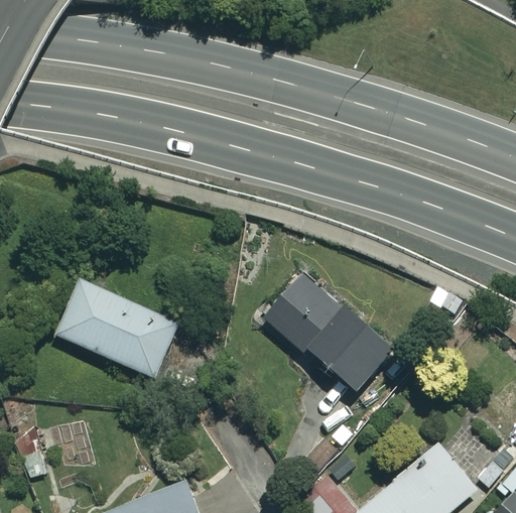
[(391,344),(301,270),(263,316),(302,349),(304,347),(355,388),(391,344)]
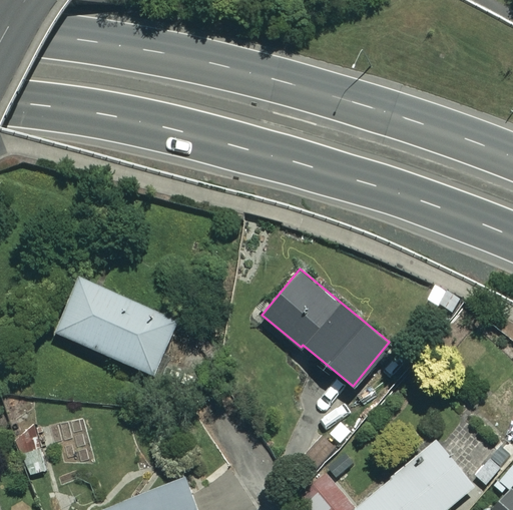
[(175,320),(79,278),(56,332),(152,373),(175,320)]
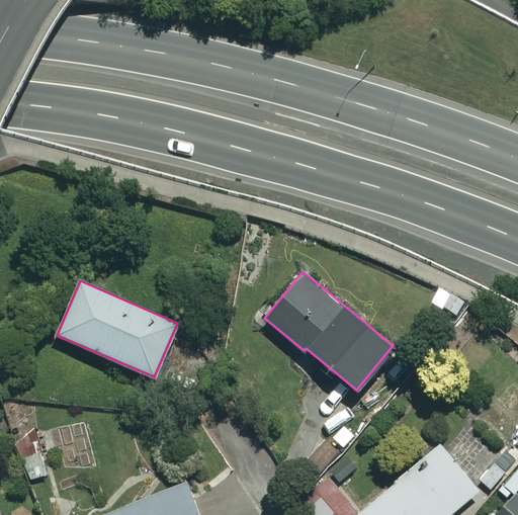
[(359,514),(448,514),(477,489),(437,445),(359,514)]
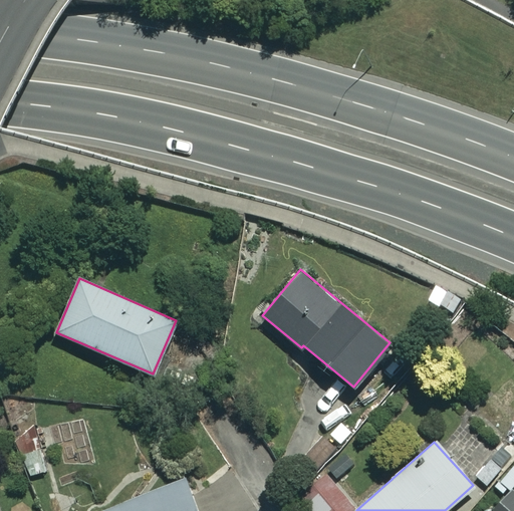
[(349,510),(353,507),(322,470),(297,492),(312,510),(349,510)]
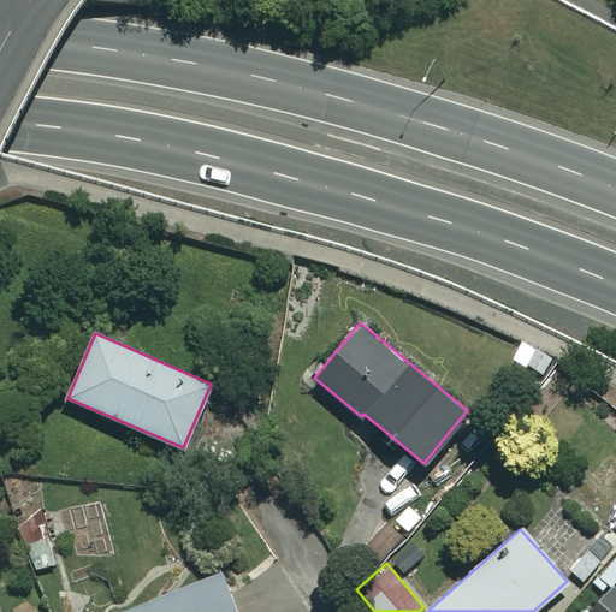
[(232,611),(217,572),(119,611),(232,611)]
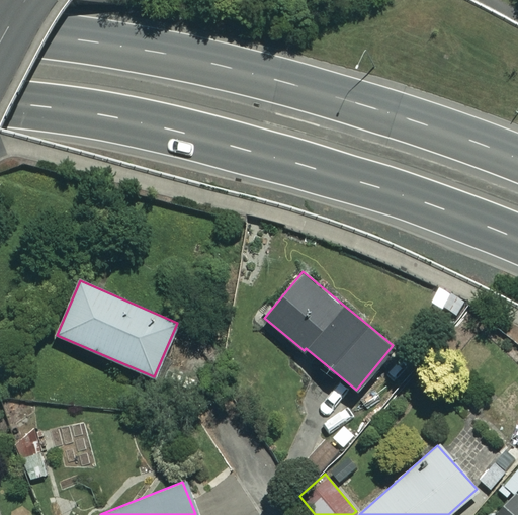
[(517,514),(517,492),(495,514),(517,514)]
